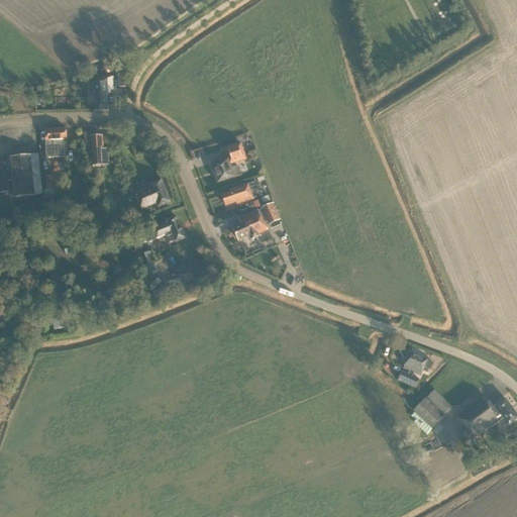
[(90,95),(94,94),(95,112),(108,111),(108,94),(113,94),(113,78),(90,78),(90,95)]
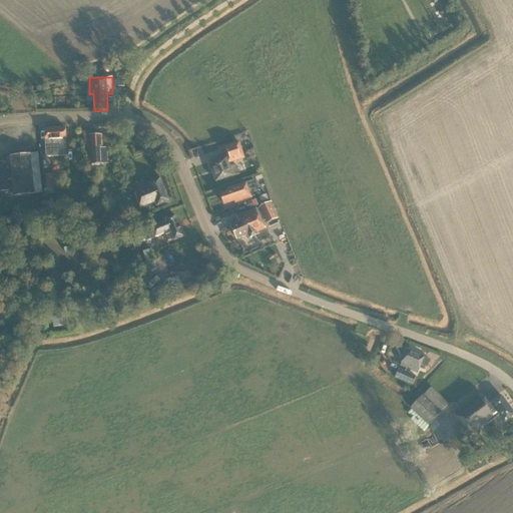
[(66,156),(65,128),(45,129),(46,157),(66,156)]
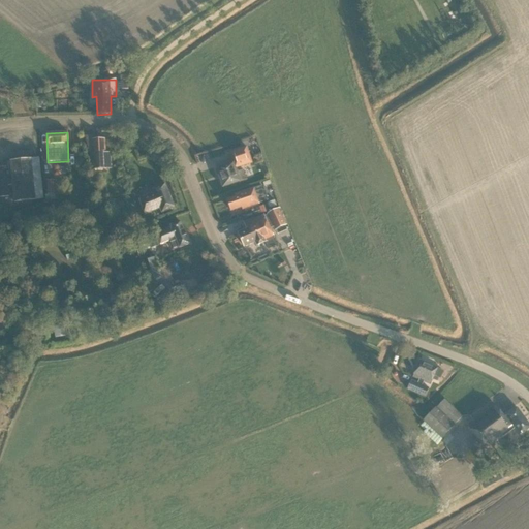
[(105,156),(104,139),(92,141),(93,157),(105,156)]
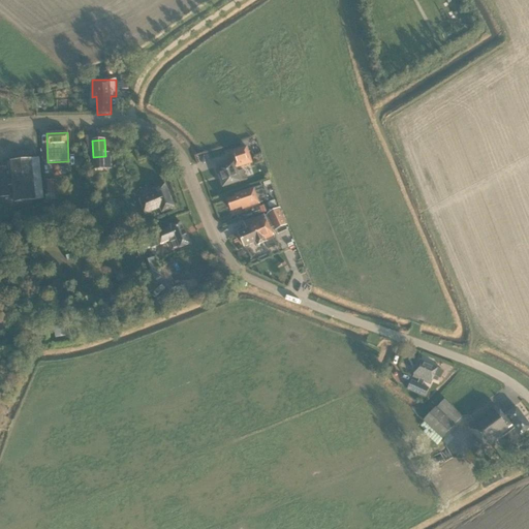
[(237,172),(236,168),(251,162),(246,148),(230,153),(234,163),(216,169),(222,188),(241,182),(240,181),(247,179),(243,168),(237,172)]
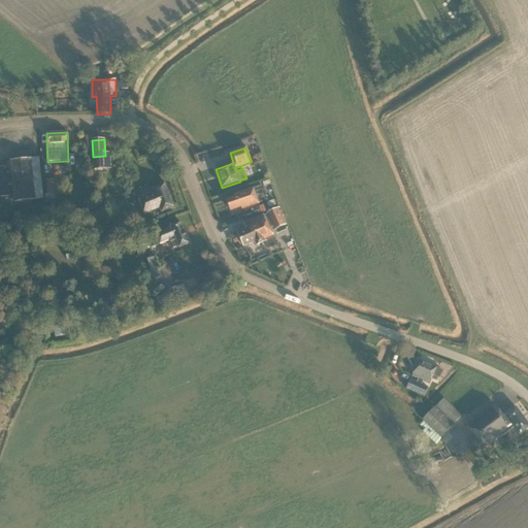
[(255,164),(263,161),(261,156),(253,158),(255,164)]
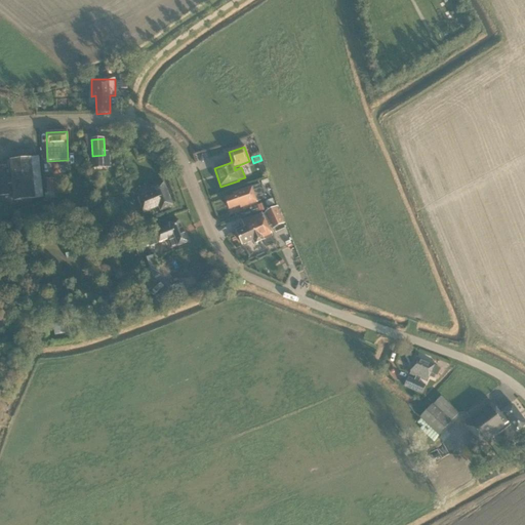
[(11,160),(15,201),(36,198),(32,158),(11,160)]
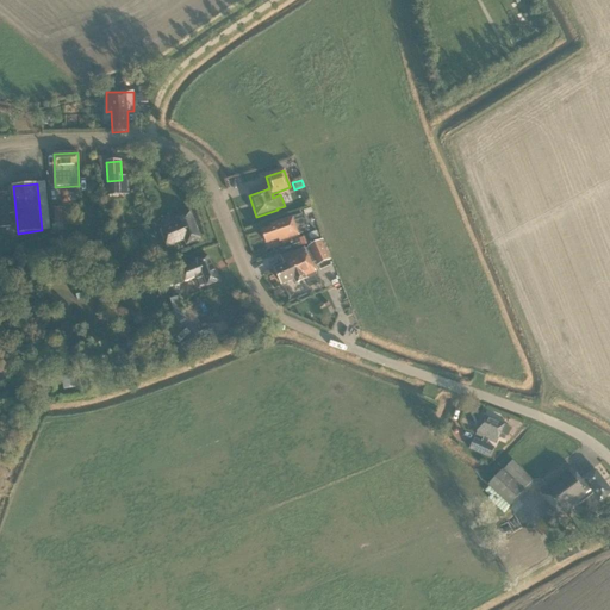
[(8,185),(0,185),(0,221),(12,219),(8,185)]
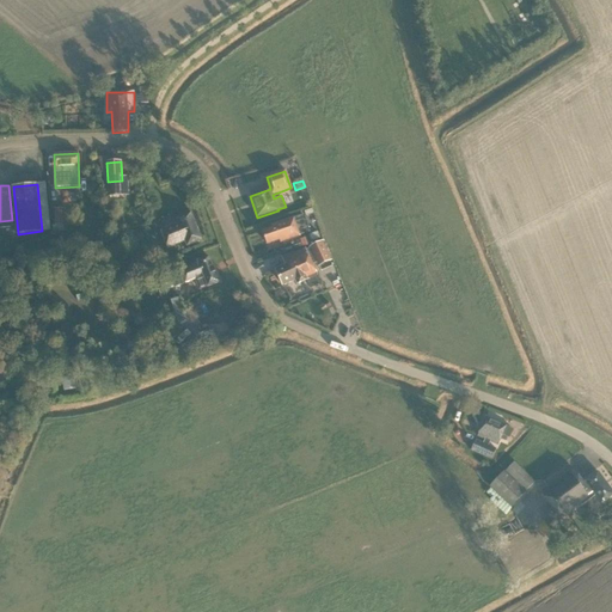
[(202,240),(191,213),(176,219),(178,224),(164,231),(170,248),(185,242),(188,246),(202,240)]
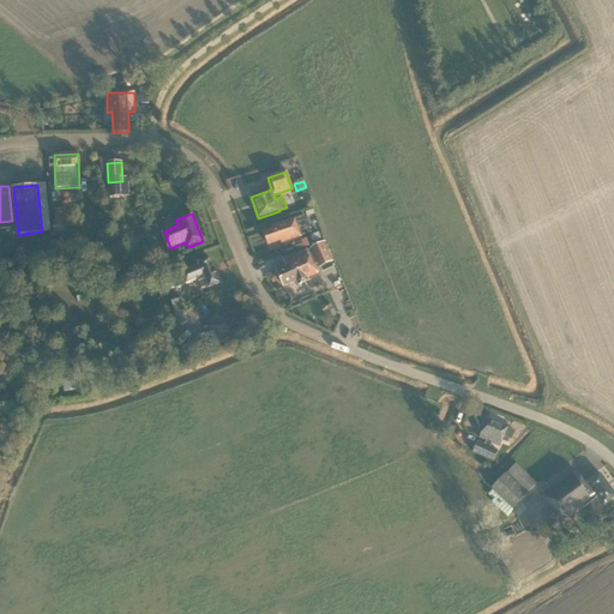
[(311,232),(305,215),(294,220),(294,218),(272,226),(274,229),(264,233),(268,245),(281,241),(282,244),(301,236),(300,235),(311,232)]
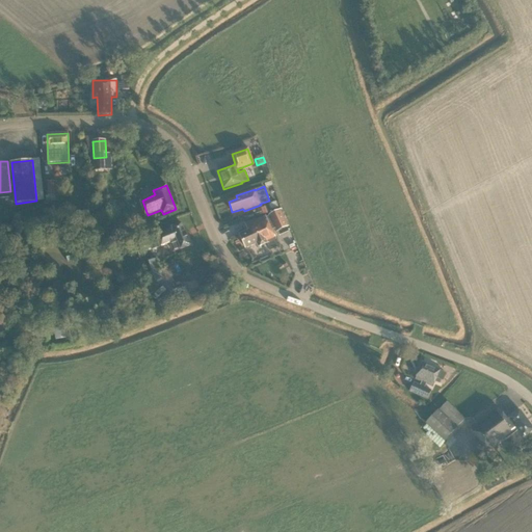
[(267,205),(261,207),(263,213),(269,211),(267,205)]
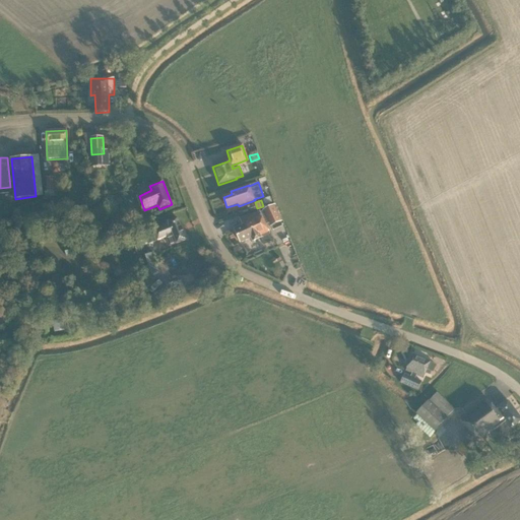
[(274,226),(284,223),(277,205),(268,209),(274,226)]
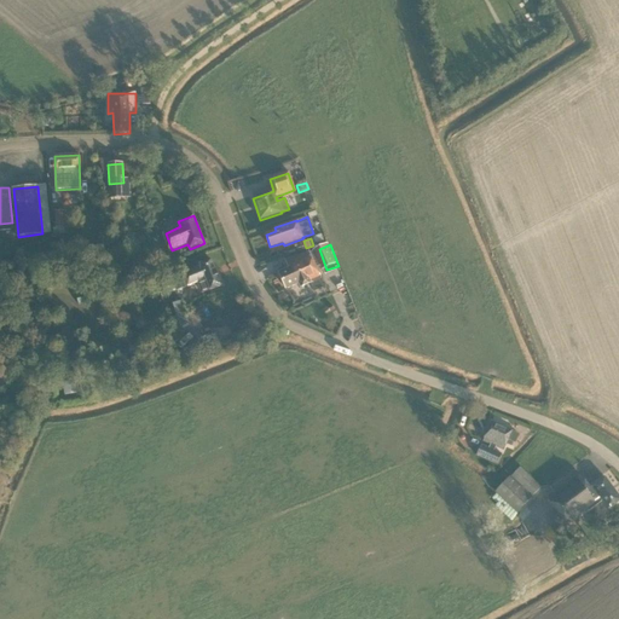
[(30,249),(38,273),(47,270),(40,247),(30,249)]
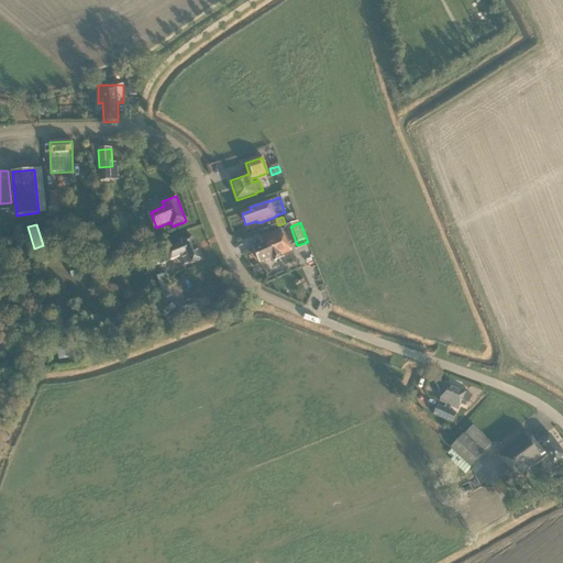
[(52,239),(53,242),(63,239),(57,227),(42,232),(45,241),(52,239)]
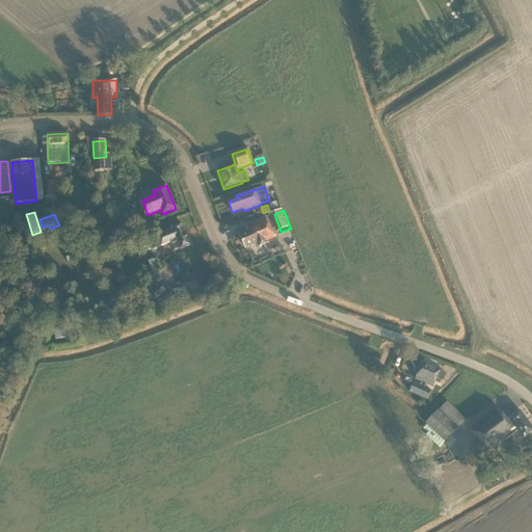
[(275,238),(271,229),(266,216),(244,223),(247,231),(240,235),(246,248),(257,243),(259,247),(267,243),(266,242),(275,238)]
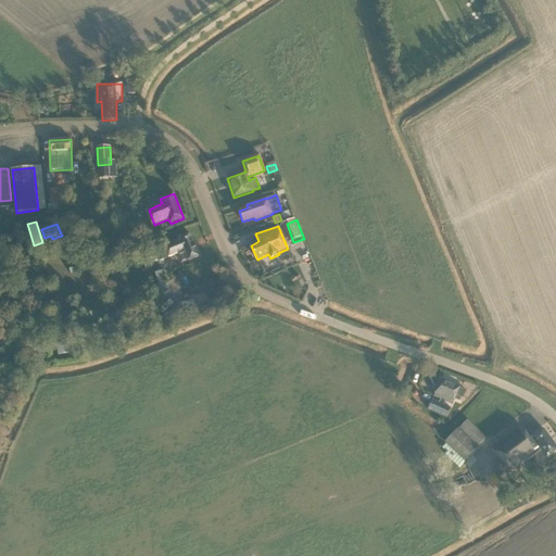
[(15,232),(11,242),(21,247),(25,238),(15,232)]
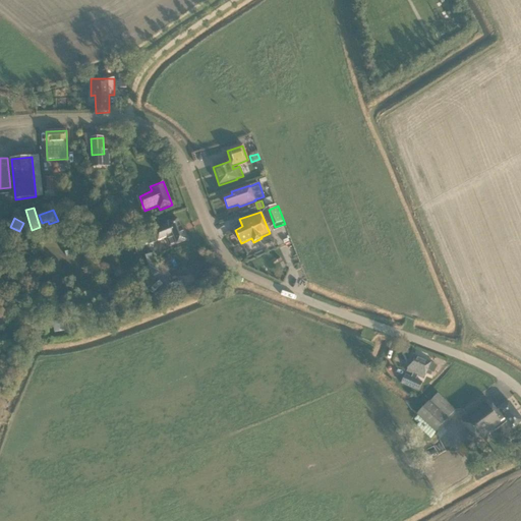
[(181,227),(177,219),(168,223),(169,224),(154,230),(158,241),(166,238),(170,246),(177,244),(186,240),(183,232),(181,227)]
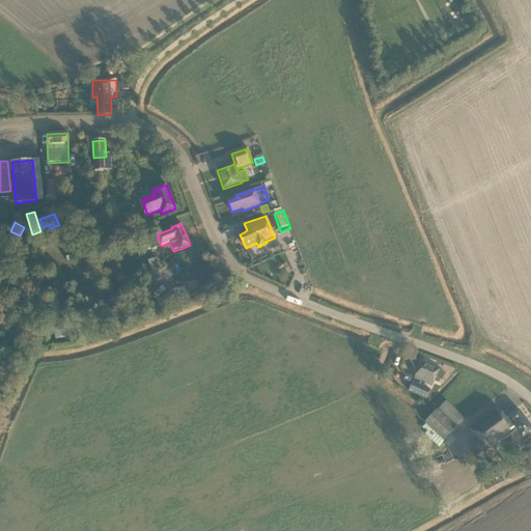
[(154,259),(152,266),(160,268),(162,261),(154,259)]
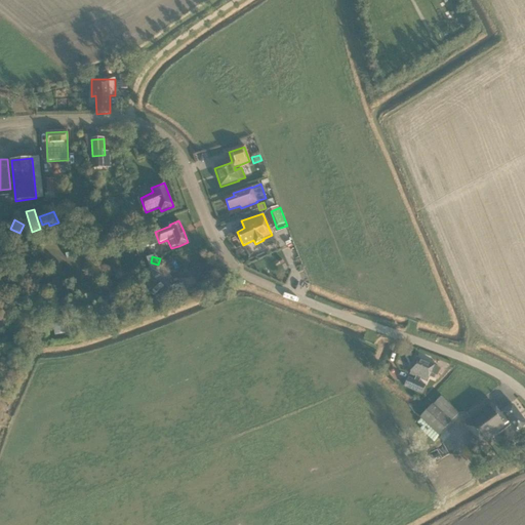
[(76,278),(78,285),(84,283),(82,276),(76,278)]
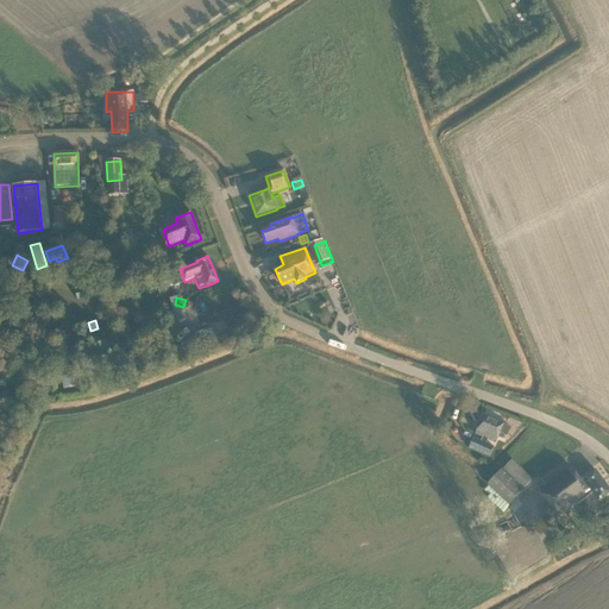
[(202,340),(220,333),(218,327),(200,334),(202,340)]
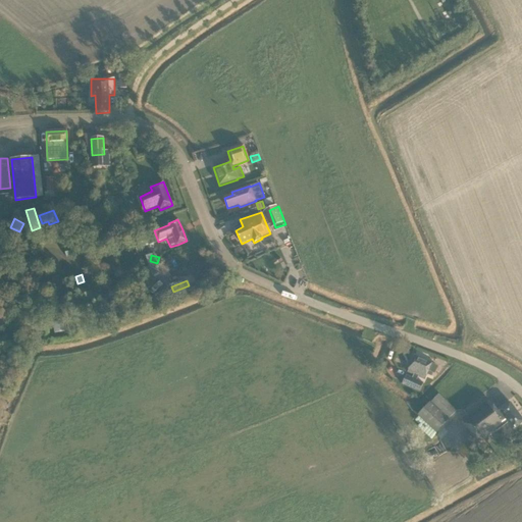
[(205,286),(199,281),(192,292),(198,297),(205,286)]
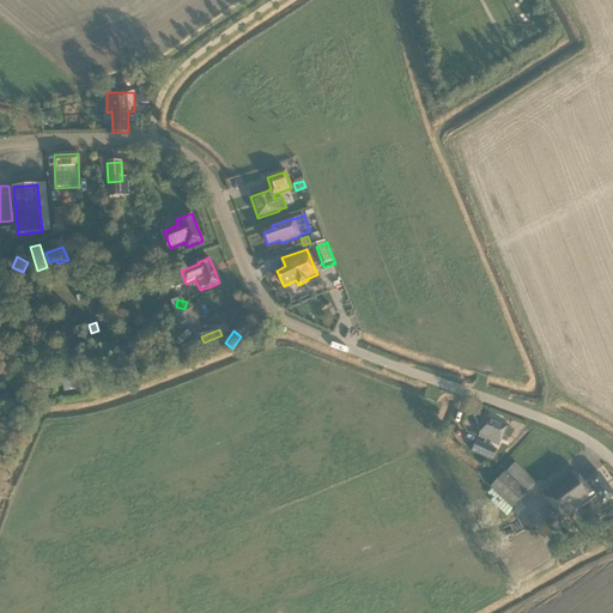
[(62,384),(65,393),(77,392),(76,382),(62,384)]
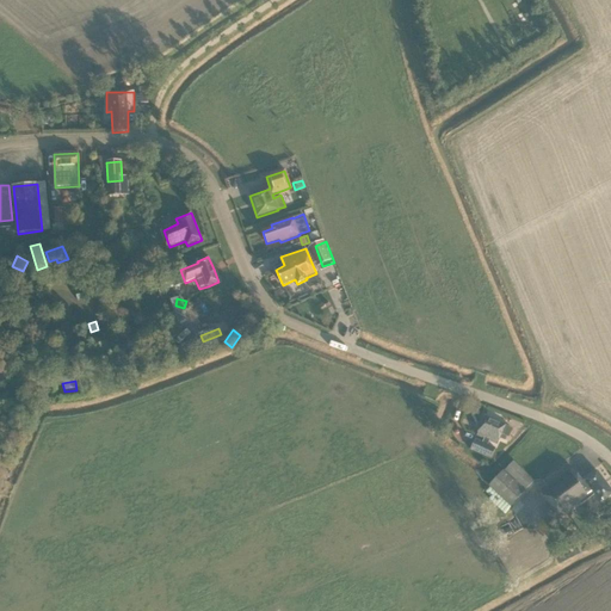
[(476,436),(483,439),(482,442),(475,439),(470,450),(492,460),(497,449),(488,444),(489,442),(497,445),(501,434),(508,438),(512,429),(485,417),(476,436)]
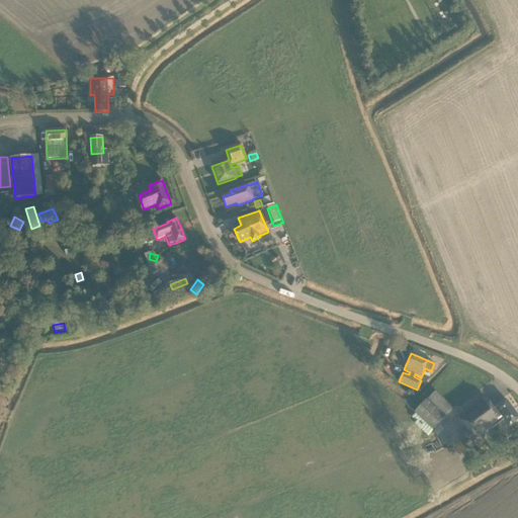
[(415,412),(433,429),(453,408),(436,391),(415,412)]
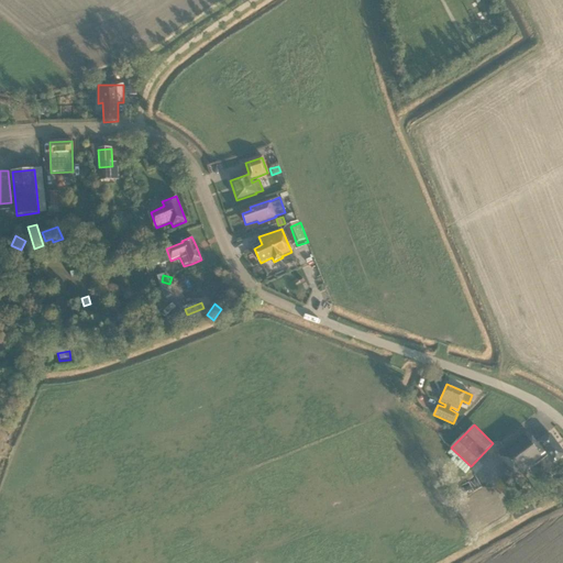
[(537,444),(528,432),(497,454),(516,479),(542,460),(541,459),(547,454),(553,464),(562,456),(562,452),(550,434),(537,444)]
